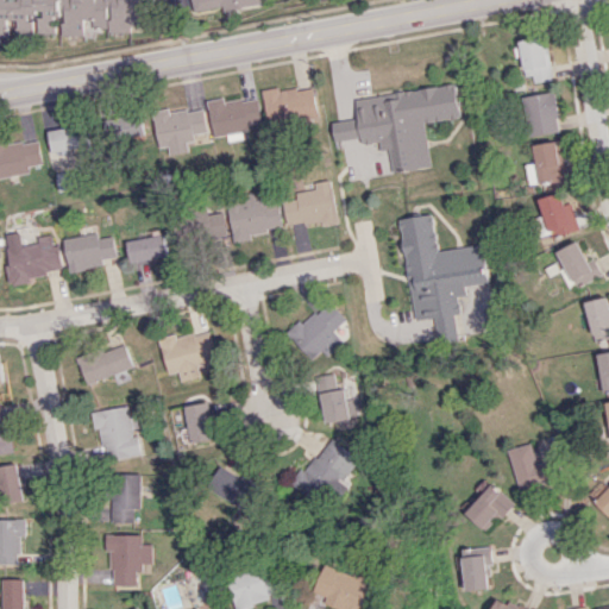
[(156,30),(152,0),(0,0),(0,35),(13,27),(18,36),(32,35),(38,36),(61,23),(68,37),(156,30)]
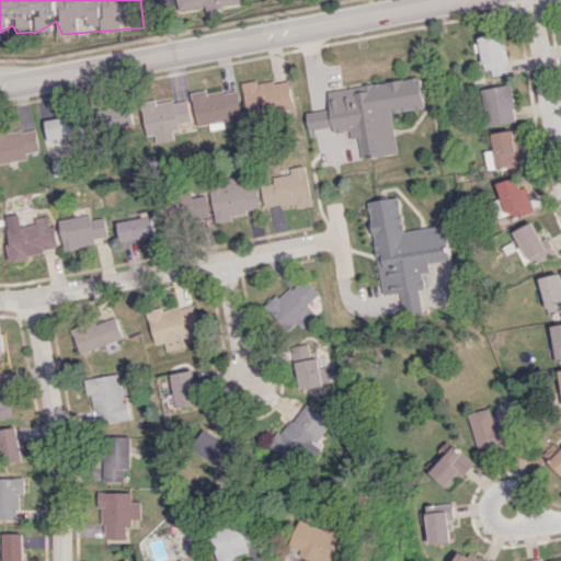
[(239,4),(239,0),(176,0),(178,10),(239,4)]
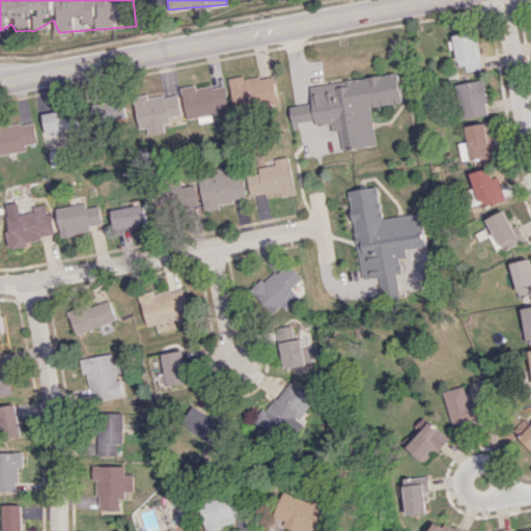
[(482,68),(476,31),(453,35),(458,66),(465,65),(466,72),(482,68)]
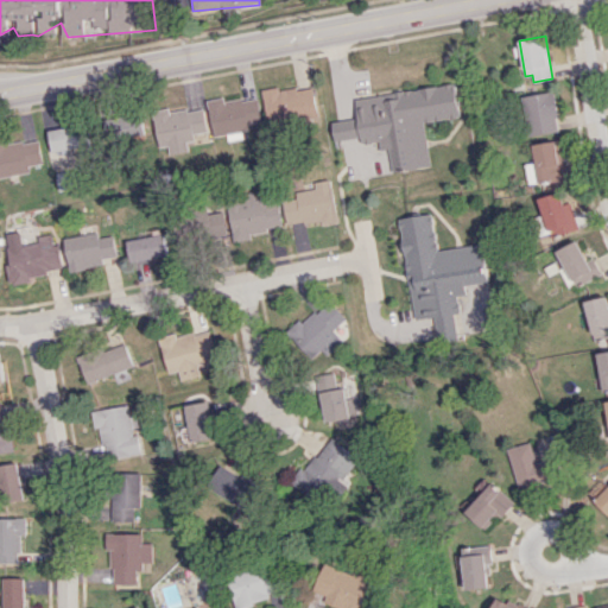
[(324,102),(340,190),(485,168),(467,78),(324,102)]
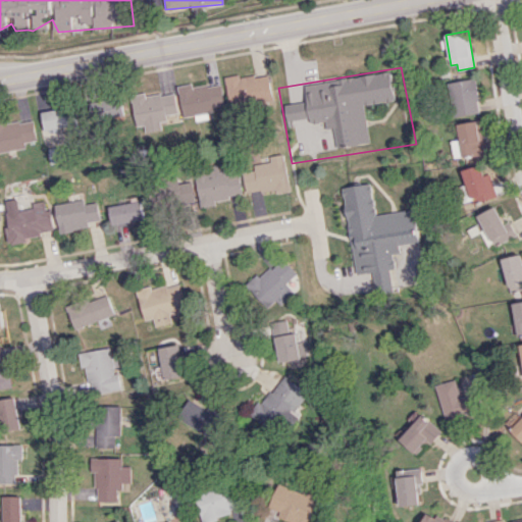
[(269,72),(225,79),(229,105),(273,99),(269,72)]
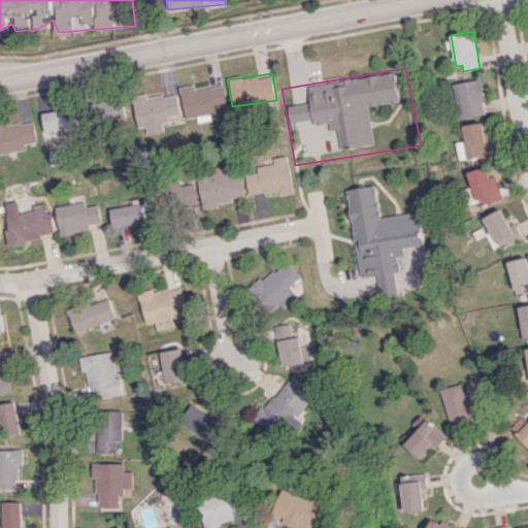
[(487,112),(480,78),(453,84),(459,119),(487,112)]
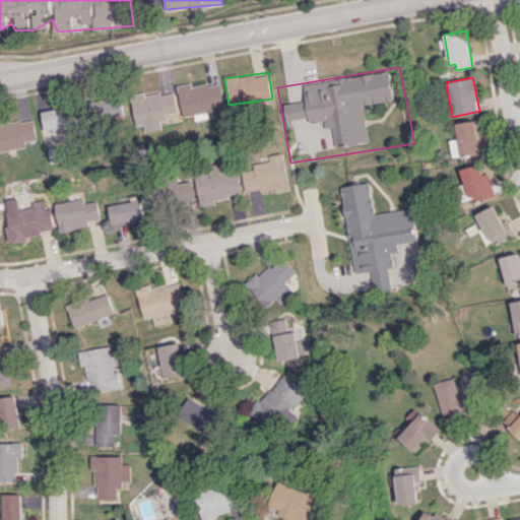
[(182,116),(214,111),(213,106),(224,104),(220,81),(178,87),(182,116)]
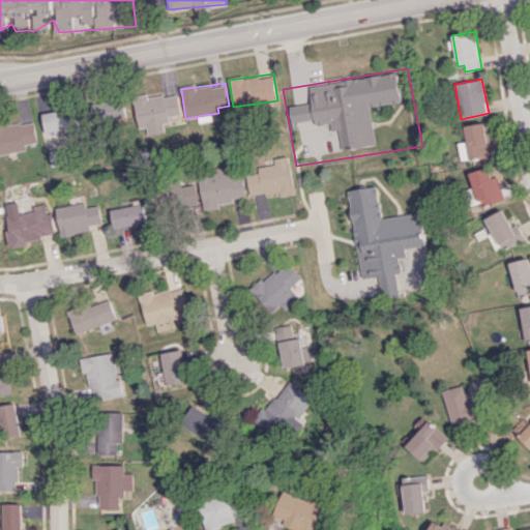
[(177,91),(134,99),(139,128),(146,127),(147,135),(165,131),(164,125),(183,121),(177,91)]
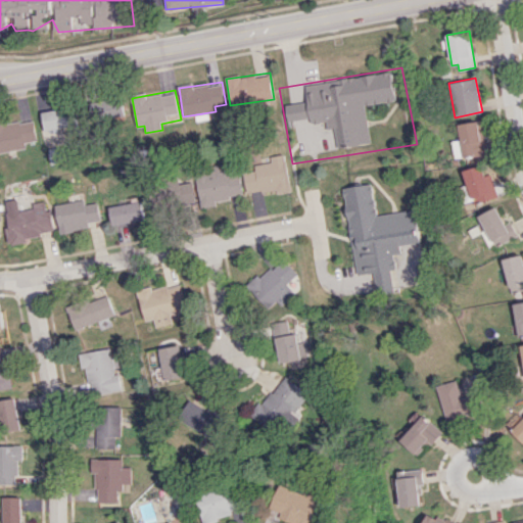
[(89,120),(124,122),(125,100),(90,99),(89,120)]
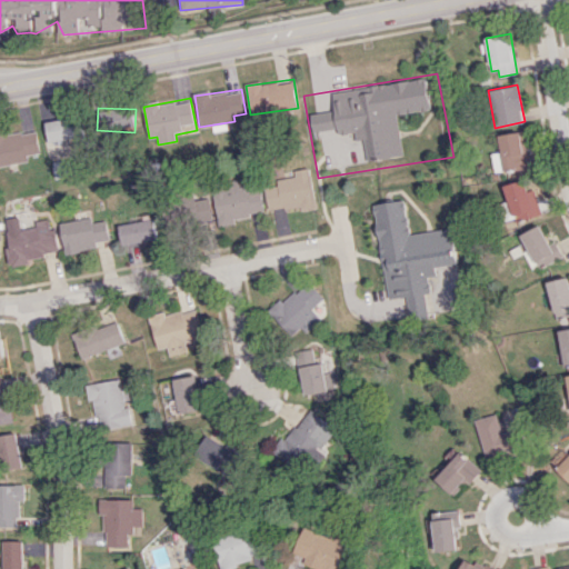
[(85,137),(81,116),(46,121),(49,142),(85,137)]
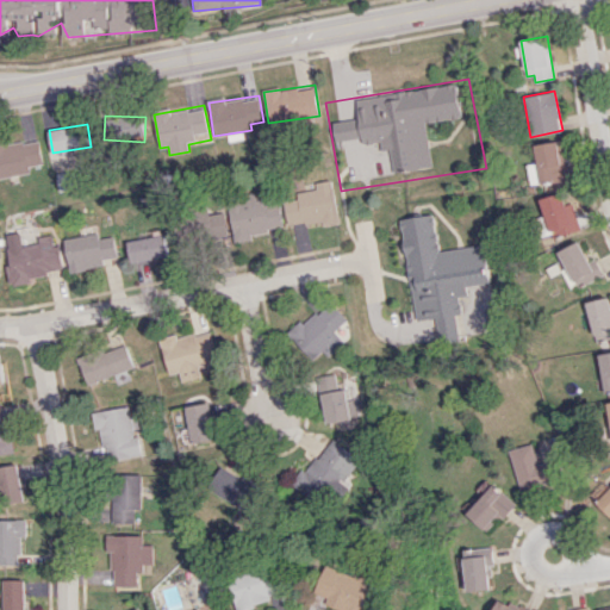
[(0,176),(32,173),(32,165),(43,163),(39,139),(5,143),(4,141),(0,141),(0,176)]
